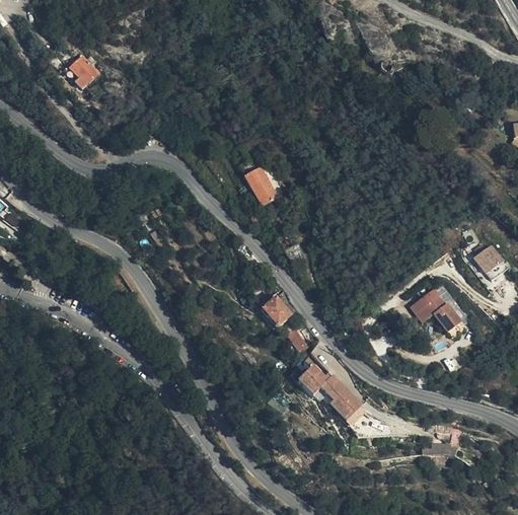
[(81,53),(64,70),(80,87),(97,70),(81,53)]
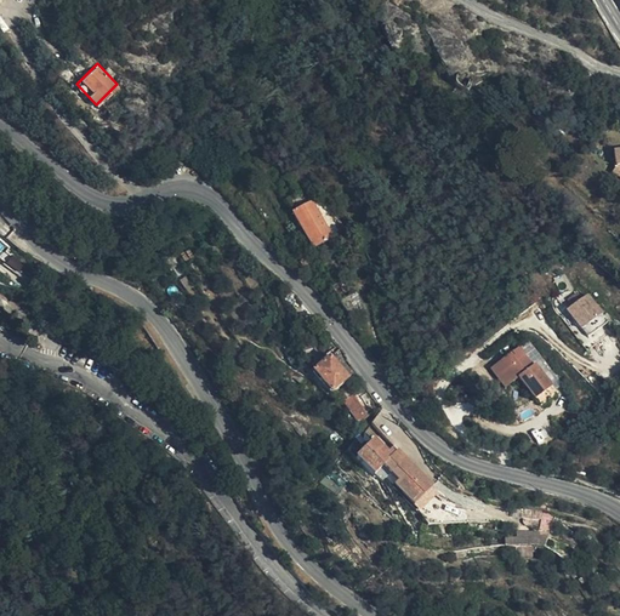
[(284,195),(291,210),(310,199),(316,197),(308,184),(296,192),(297,195),(294,198),(290,192),(284,195)]
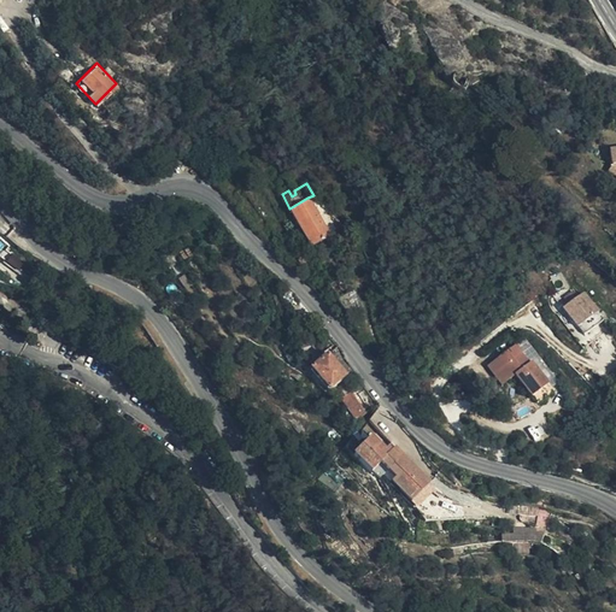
[(308,198),(327,233),(330,231),(320,212),(328,209),(333,205),(322,190),(314,195),(308,198)]
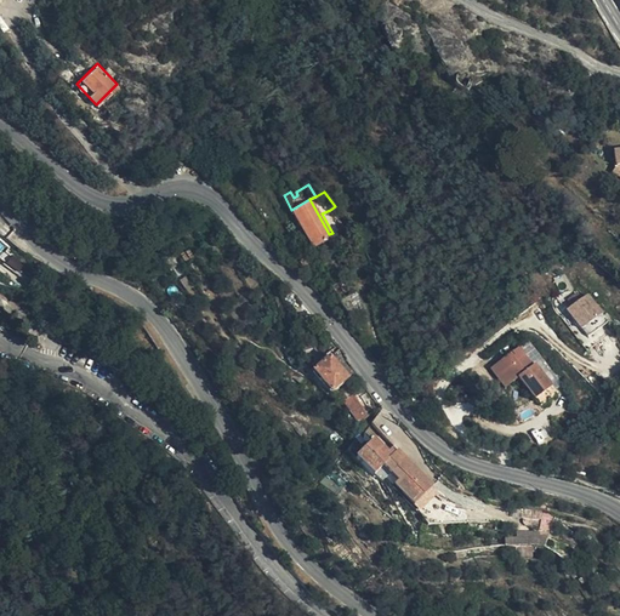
[(425,197),(413,200),(416,211),(428,207),(425,197)]
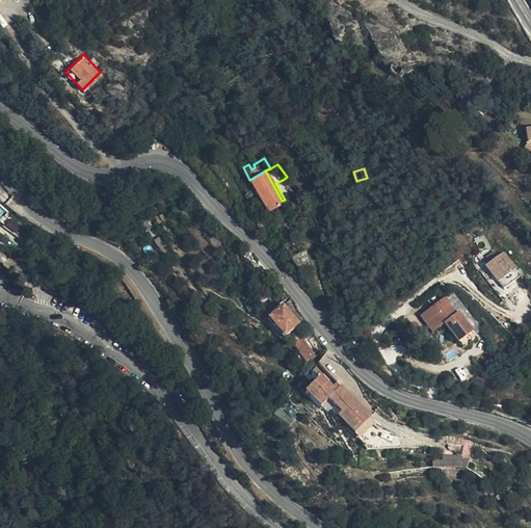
[(267,209),(282,201),(265,170),(249,180),(267,209)]
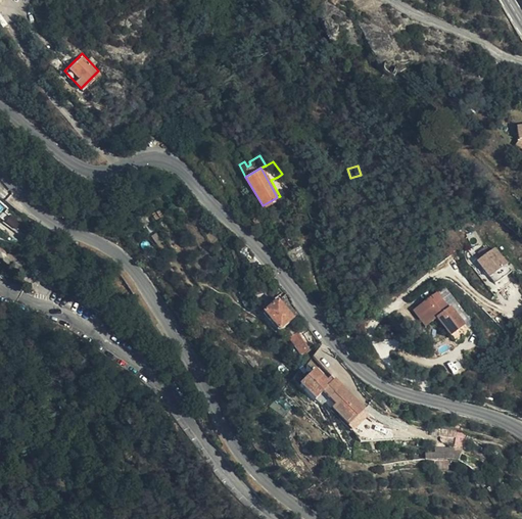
[(271,180),(280,196),(286,192),(278,177),(271,180)]
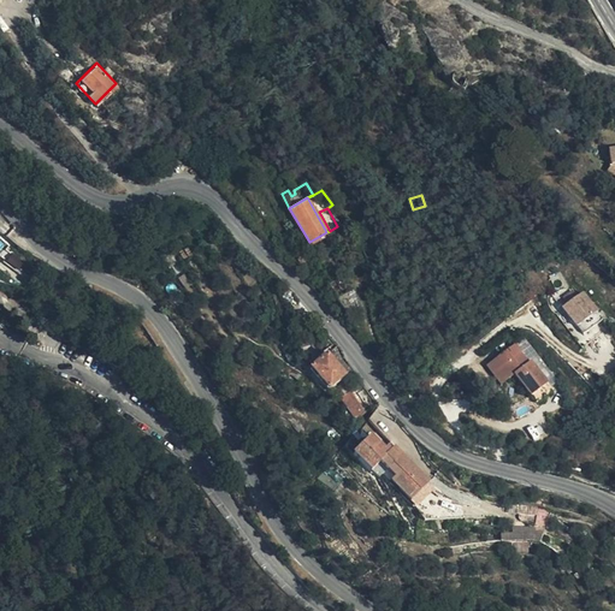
[(166,238),(177,231),(172,223),(161,231),(166,238)]
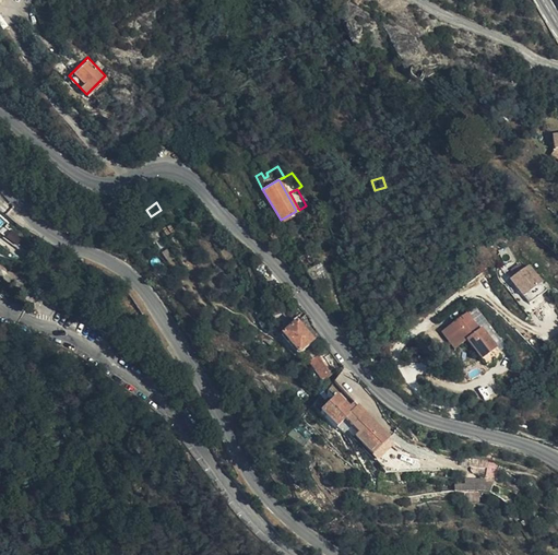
[(19,235),(9,228),(4,234),(14,240),(19,235)]
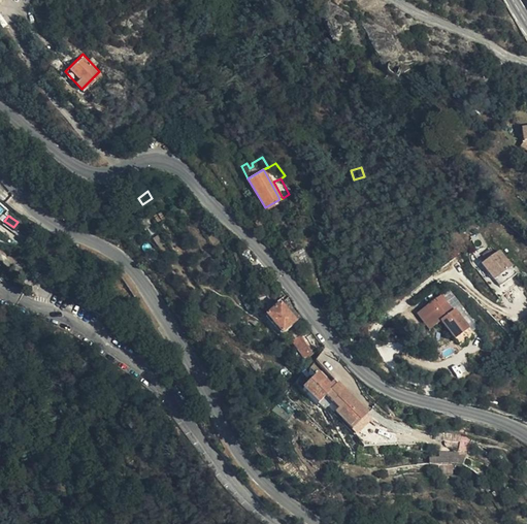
[(354,233),(350,237),(359,246),(363,240),(354,233)]
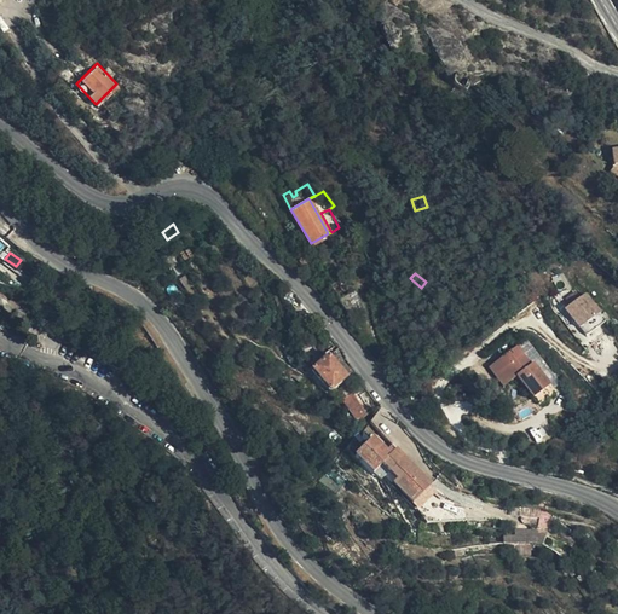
[(421,288),(410,278),(406,282),(417,291),(421,288)]
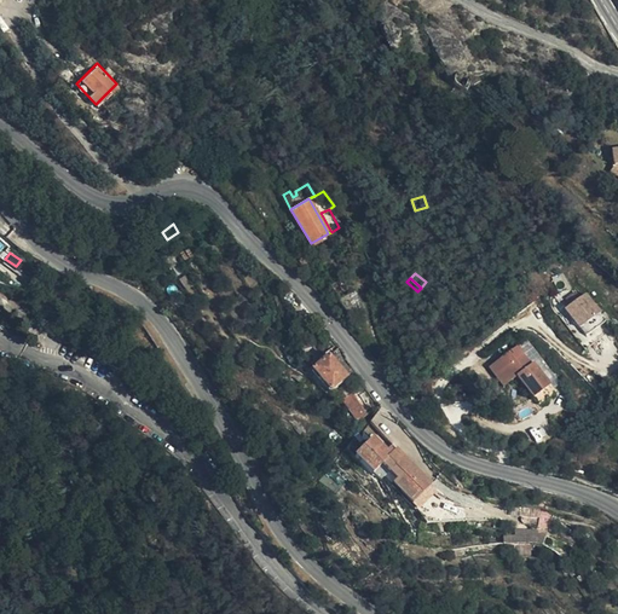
[(350,316),(361,308),(356,300),(358,299),(352,289),(348,291),(344,295),(339,297),(350,316)]
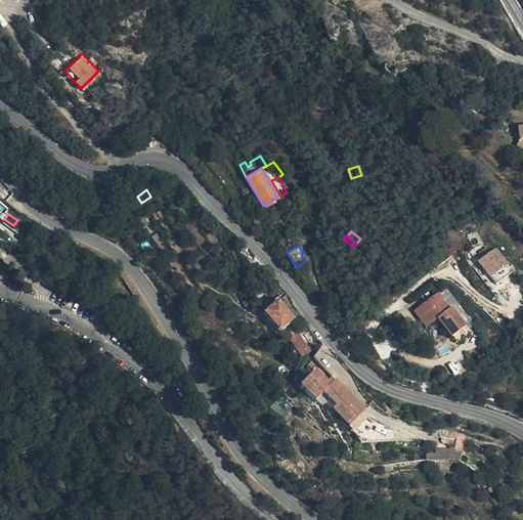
[(482,264),(489,274),(494,282),(511,268),(494,246),(478,259),(482,264)]
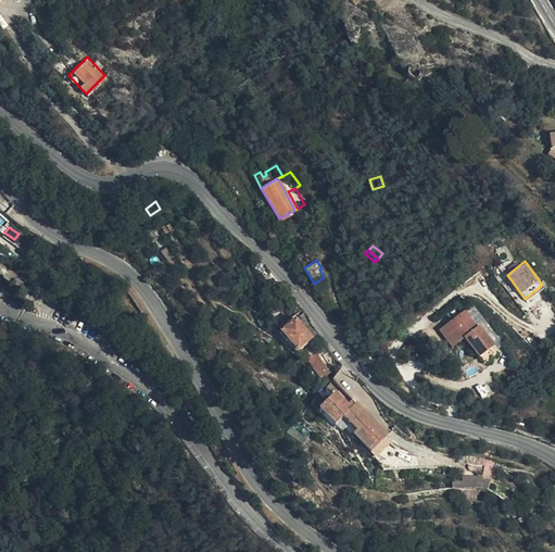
[(516,295),(519,291),(512,280),(507,284),(516,295)]
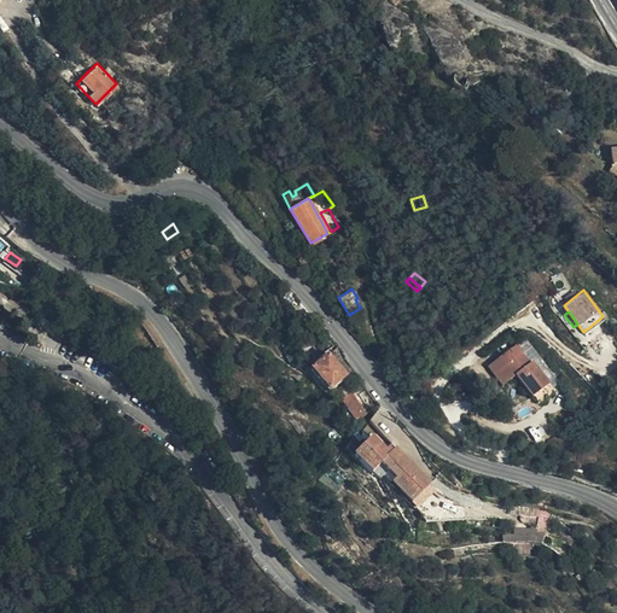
[(414,323),(406,327),(412,342),(420,336),(414,323)]
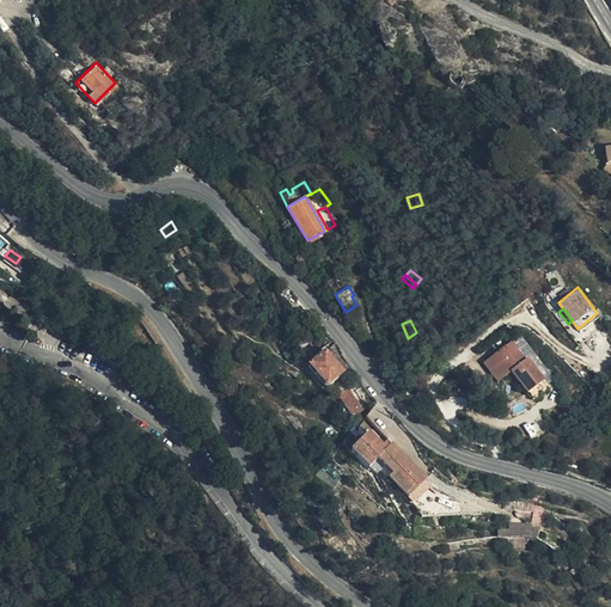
[(299,325),(295,326),(291,329),(298,344),(305,338),(299,325)]
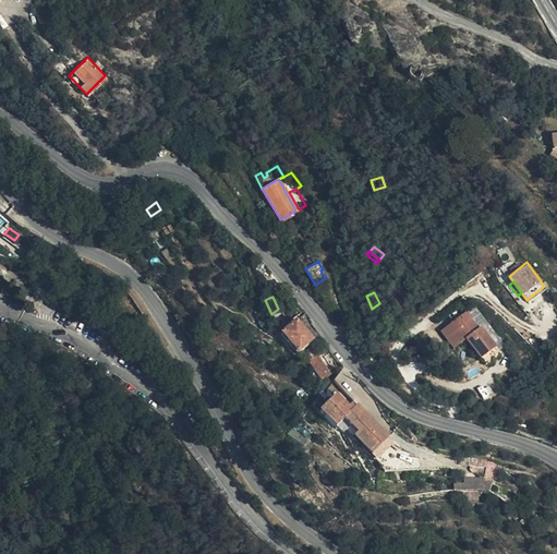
[(465,309),(446,324),(459,340),(465,336),(481,357),(497,344),(481,324),(479,326),(465,309)]
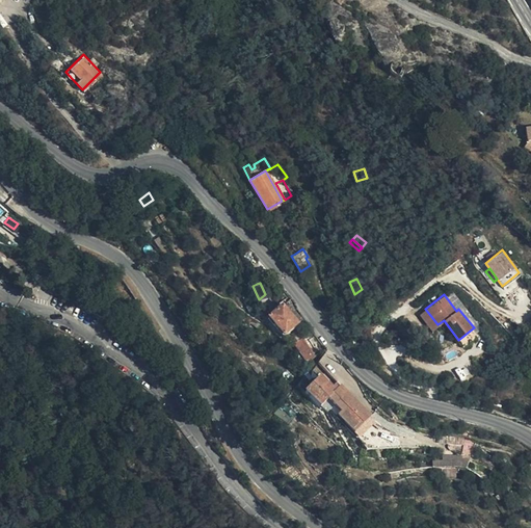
[(297,309),(294,304),(292,306),(285,299),(281,304),(296,321),(300,317),(295,311),(297,309)]
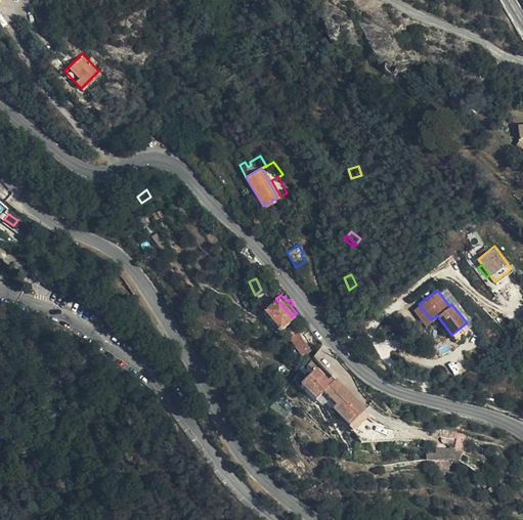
[(292,316),(276,299),(263,311),(278,329),(292,316)]
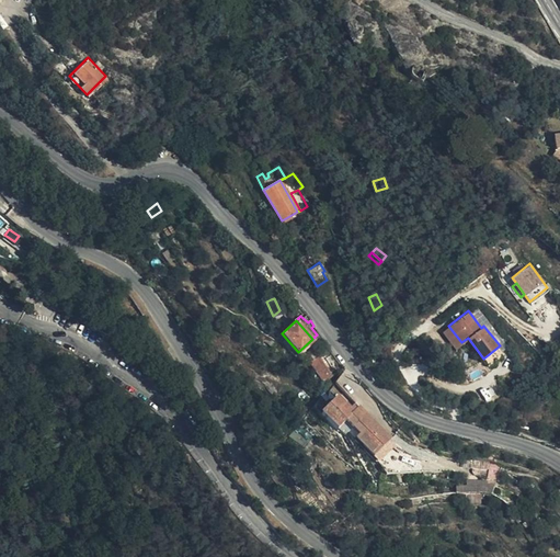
[(461,342),(448,326),(442,330),(455,348),(461,342)]
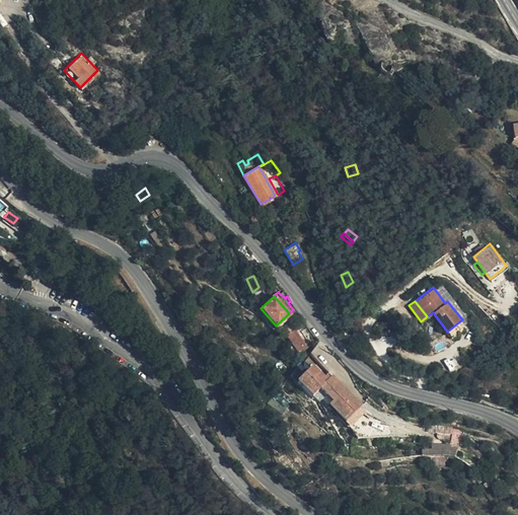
[(466,325),(462,319),(447,332),(451,337),(466,325)]
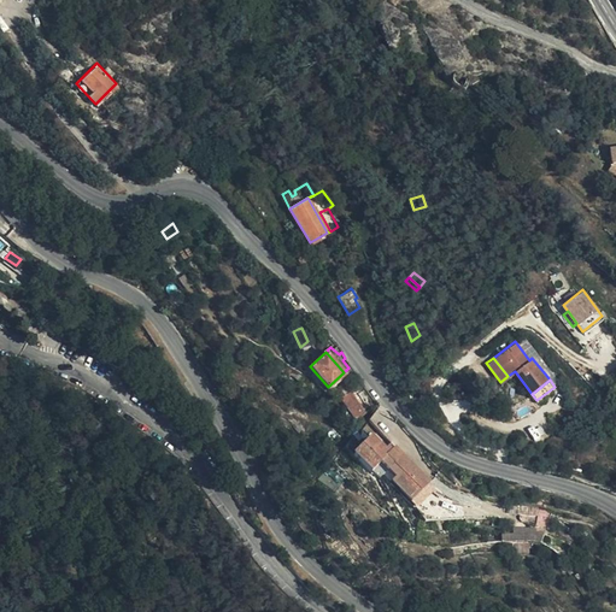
[(341,394),(348,389),(342,381),(336,386),(341,394)]
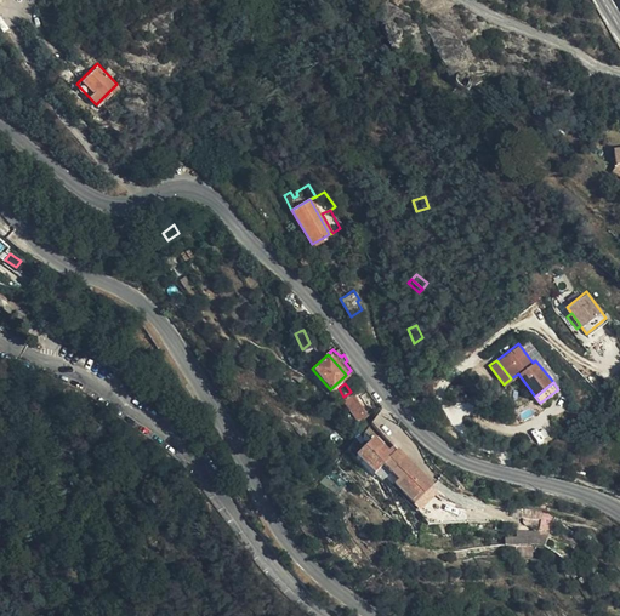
[(364,389),(359,393),(365,401),(369,399),(364,389)]
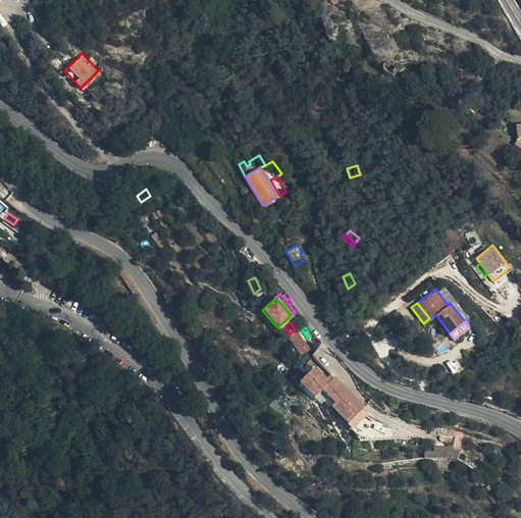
[(308,347),(295,329),(289,333),(287,334),(300,353),(308,347)]
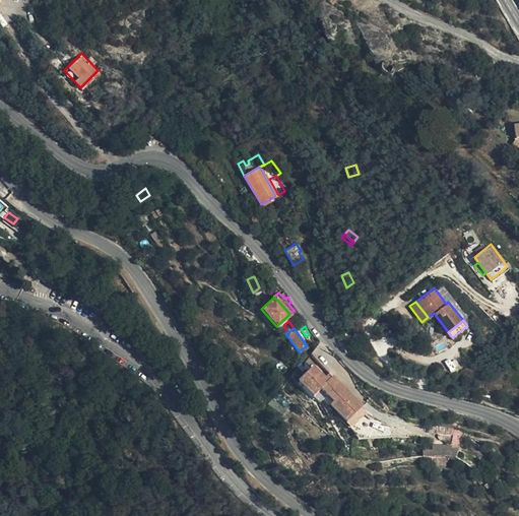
[(326,393),(337,381),(331,374),(326,379),(312,366),(297,380),(311,395),(319,386),(326,393)]
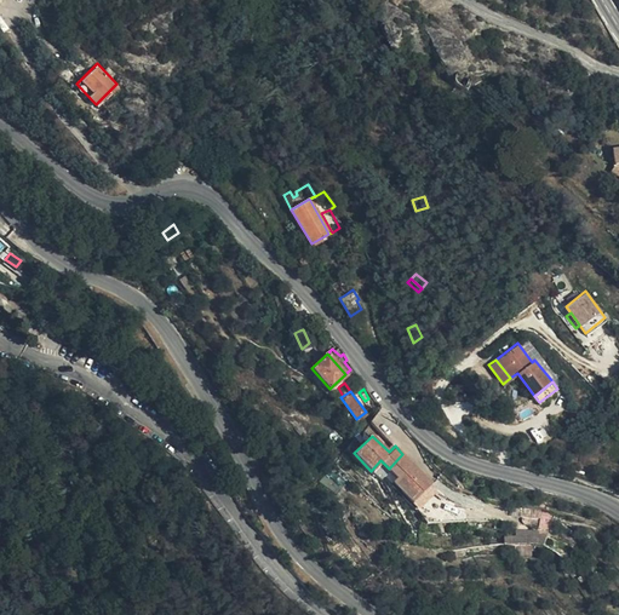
[(396,476),(391,481),(412,501),(430,482),(414,466),(412,469),(408,465),(411,463),(402,454),(389,469),(396,476)]
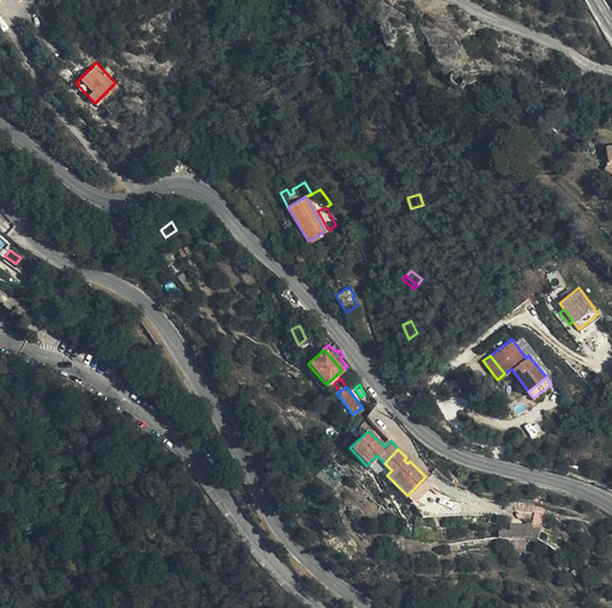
[(407,496),(412,502),(431,482),(425,476),(407,496)]
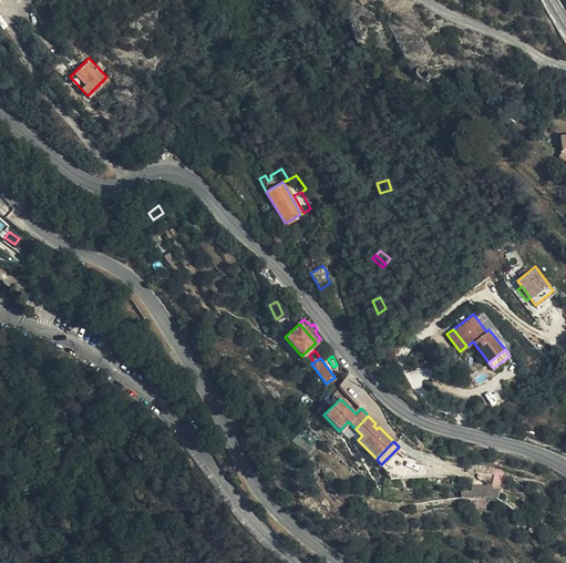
[(461,493),(497,492),(496,481),(470,481),(470,487),(461,487),(461,493)]
